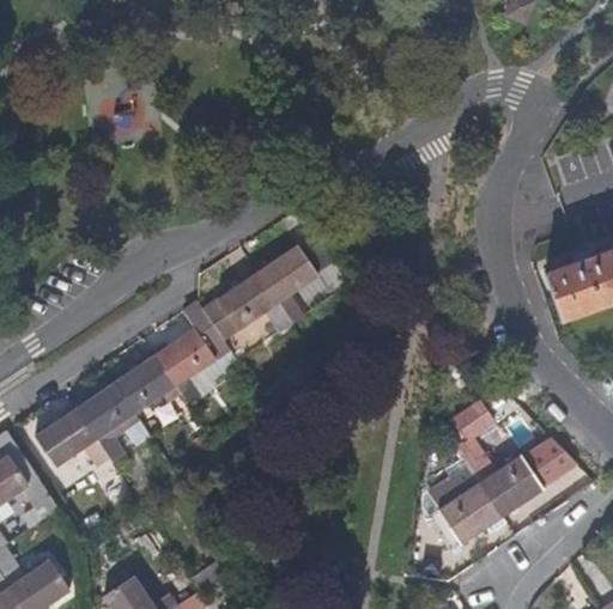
[(507,0),(503,12),(528,20),(534,0),(507,0)]
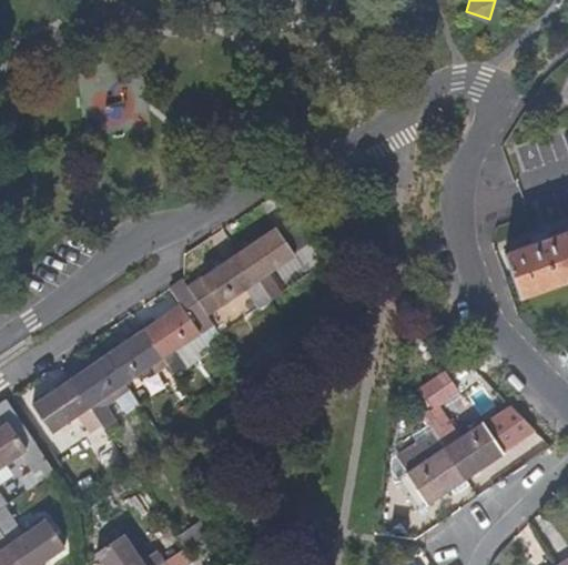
[(134,70),(92,71),(93,118),(135,117),(134,70)]
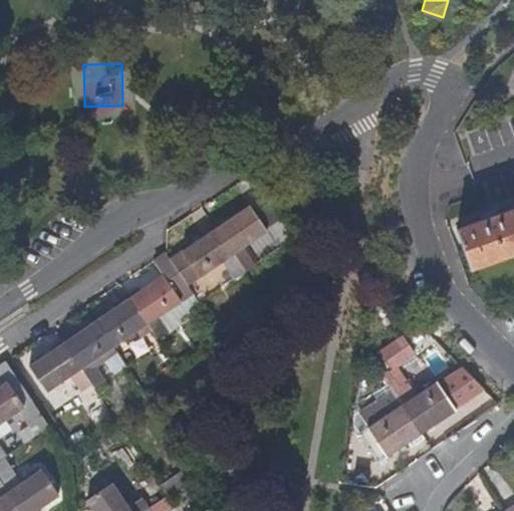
[(283,222),(266,198),(217,230),(225,241),(245,272),(255,265),(244,249),(283,222)]
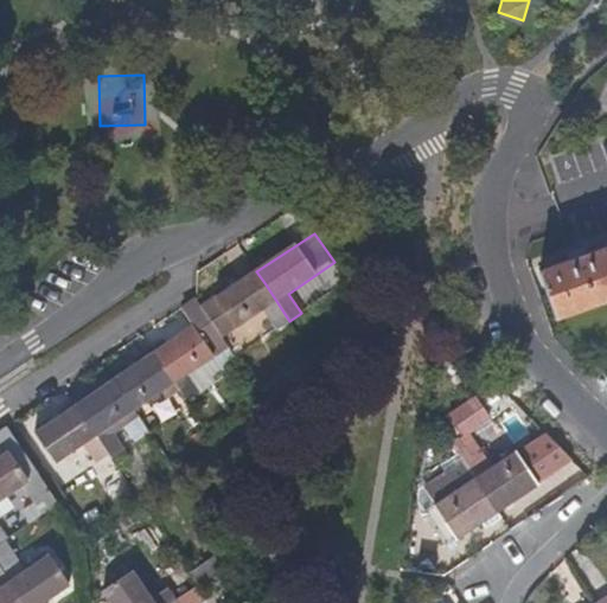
[(606,243),(538,268),(556,319),(606,299),(606,243)]
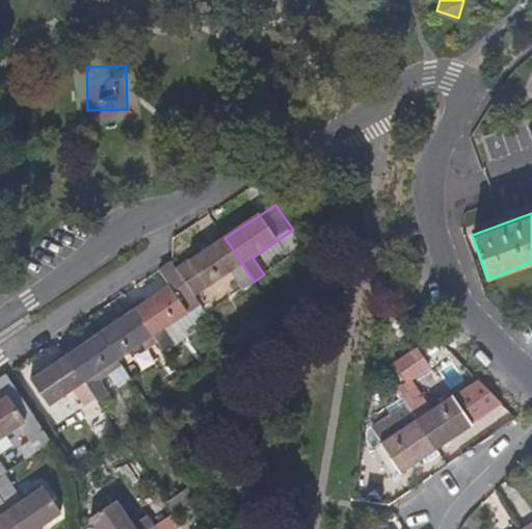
[(254,282),(233,249),(224,238),(178,269),(194,296),(230,271),(242,289),(254,282)]
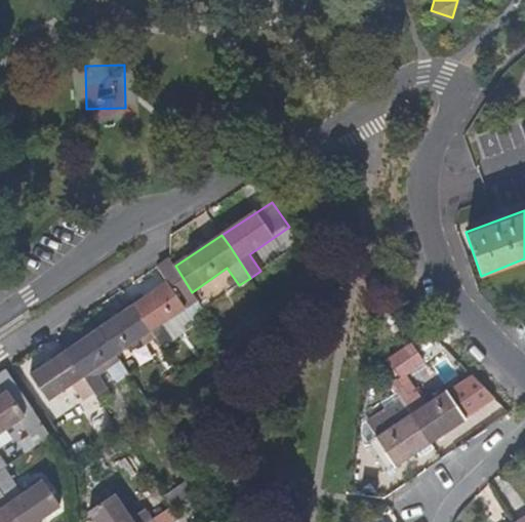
[(159,324),(197,299),(192,292),(175,266),(170,258),(155,268),(165,284),(133,304),(154,335),(160,345),(169,339),(159,324)]
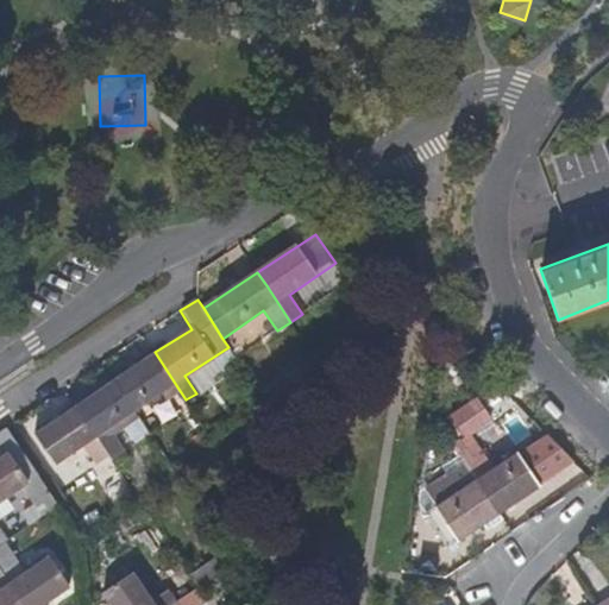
[(196,394),(239,363),(228,347),(184,376),(196,394)]
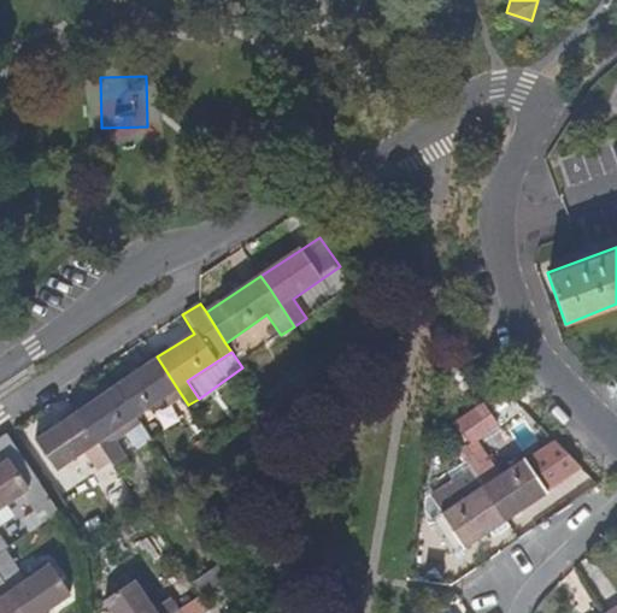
[(181,394),(157,357),(117,383),(139,414),(164,396),(168,402),(181,394)]
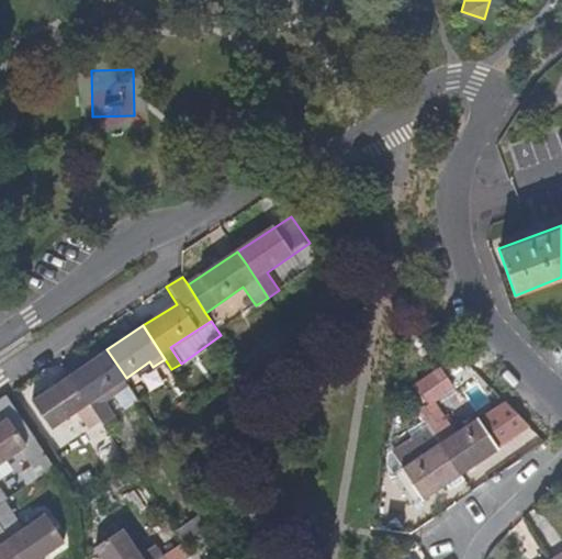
[(126,378),(107,349),(70,373),(99,417),(102,422),(112,414),(102,399),(114,391),(121,401),(131,395),(134,401),(139,398),(126,378)]
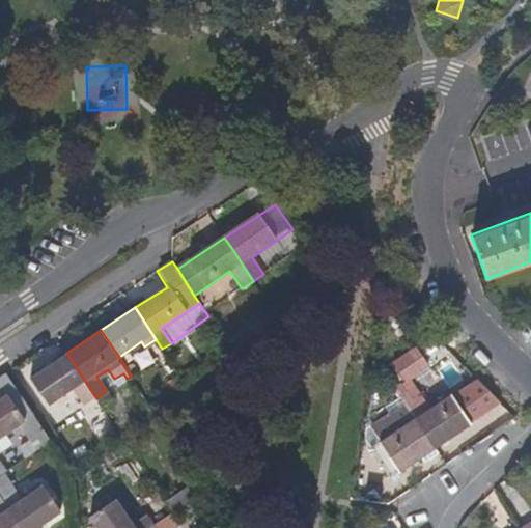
[(392,363),(403,382),(426,367),(414,349),(392,363)]
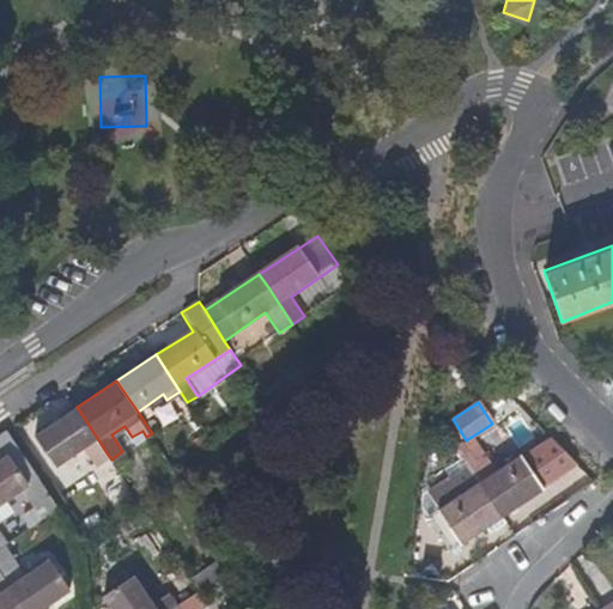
[(108,455),(77,407),(37,433),(56,464),(85,445),(96,463),(108,455)]
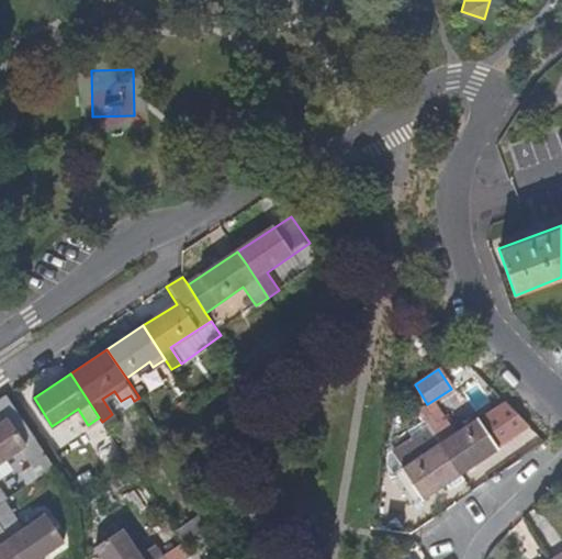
[(124,406),(134,401),(131,395),(121,401),(124,406)]
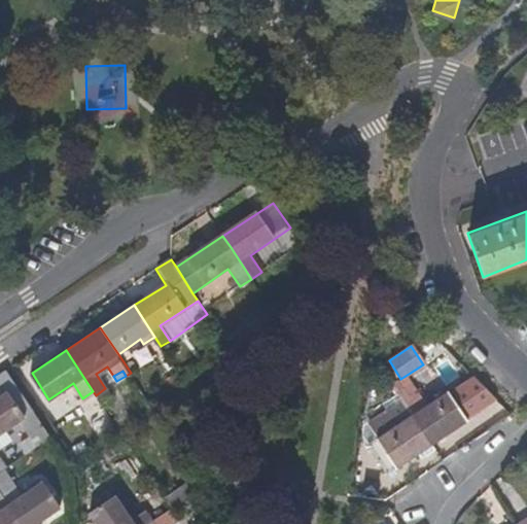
[(429,444),(465,421),(446,392),(425,408),(411,385),(395,395),(400,403),(429,444)]
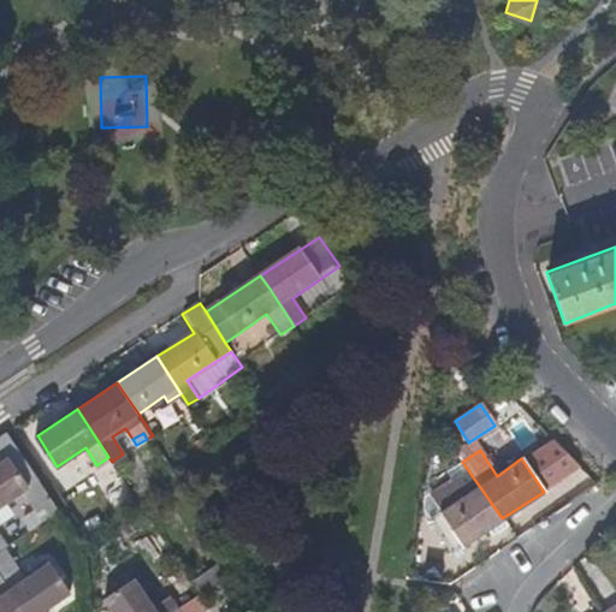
[(552,486),(529,452),(521,458),(544,492),(552,486)]
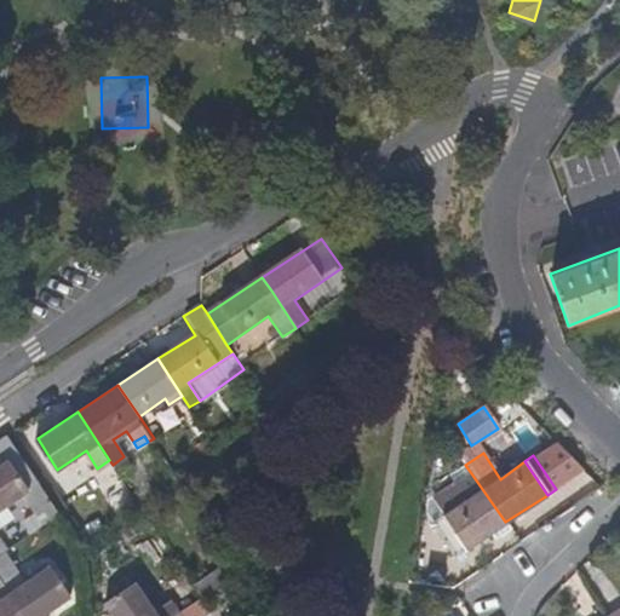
[(0,507),(22,493),(42,523),(58,512),(47,495),(39,482),(27,489),(7,459),(0,462),(0,507)]
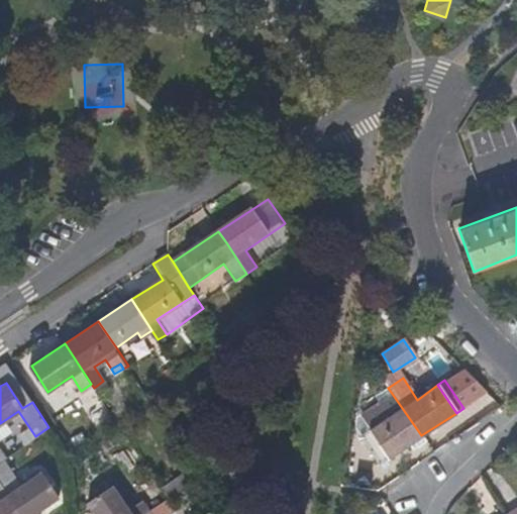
[(421,435),(393,395),(375,407),(384,421),(359,436),(378,465),(421,435)]
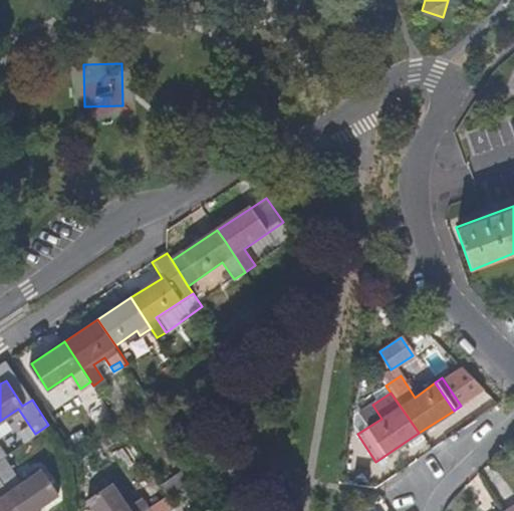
[(168,496),(200,475),(194,465),(194,464),(160,485),(168,496)]
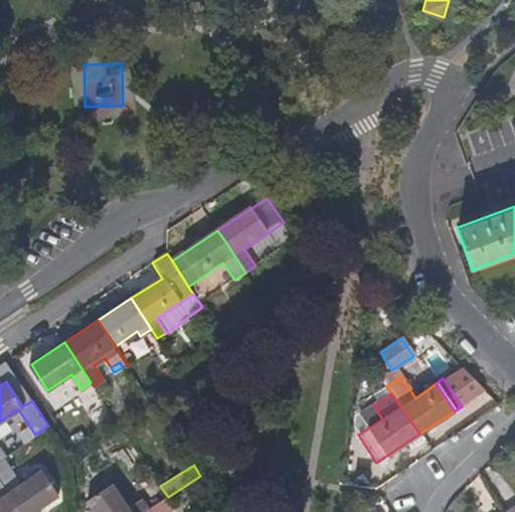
[(29,511),(57,493),(41,469),(8,491),(22,511),(29,511)]
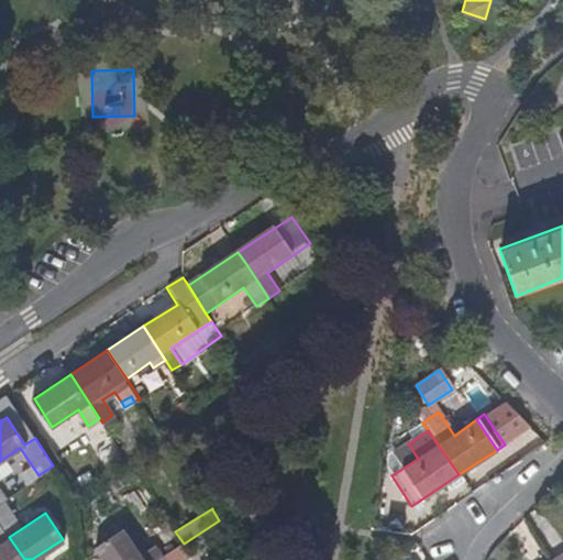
[(0,559),(24,559),(0,524),(0,559)]
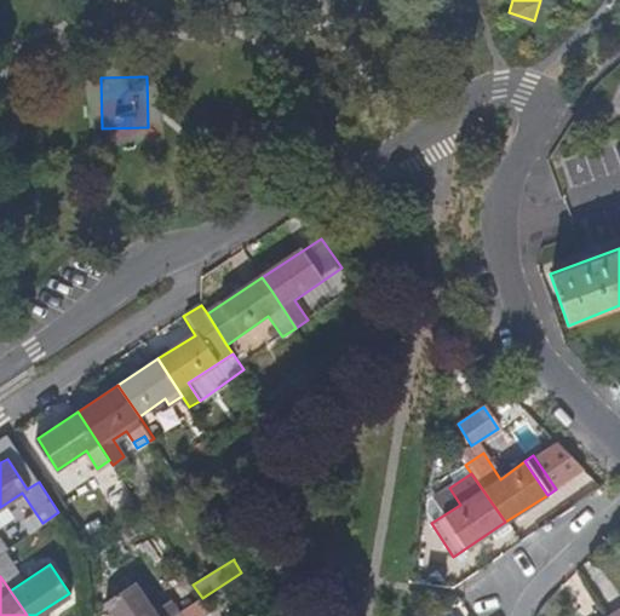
[(115,615),(173,615),(179,612),(171,602),(154,610),(135,585),(107,603),(115,615)]
